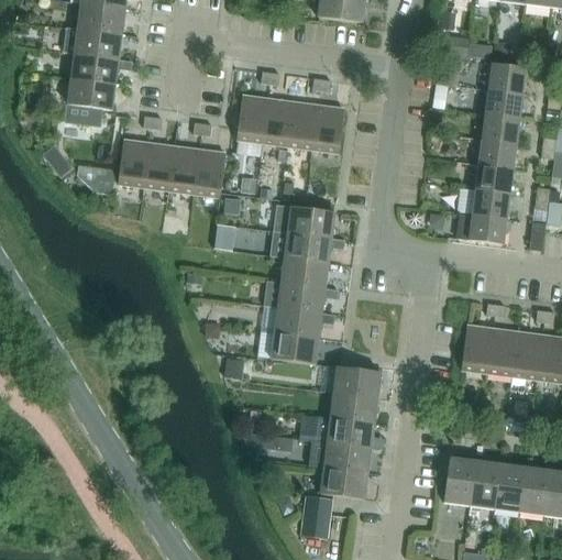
[(80,0),(80,3),(125,10),(127,0),(80,0)]
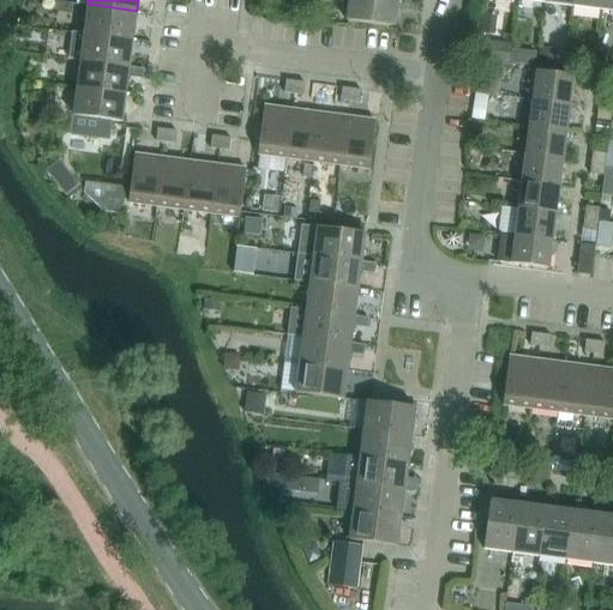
[(349,0),(347,18),(395,24),(398,0),(349,0)]
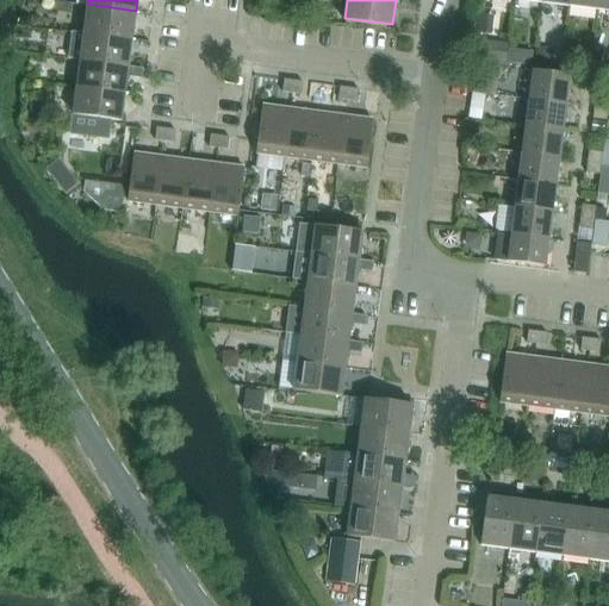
[(84,31),(132,38),(136,11),(87,4),(84,31)]
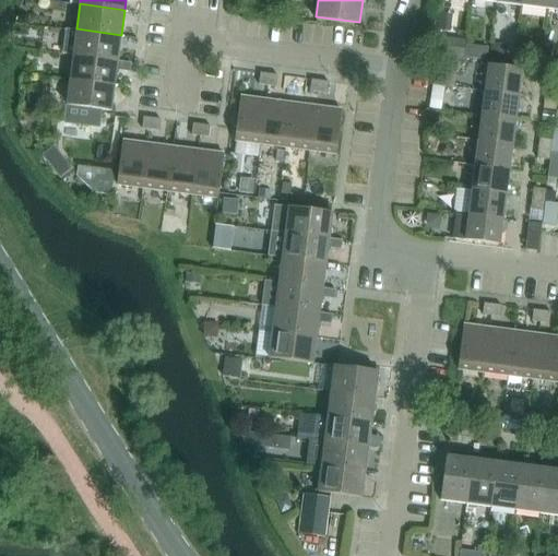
[(451,12),(442,11),(440,11),(438,27),(440,27),(449,28),(451,12)]
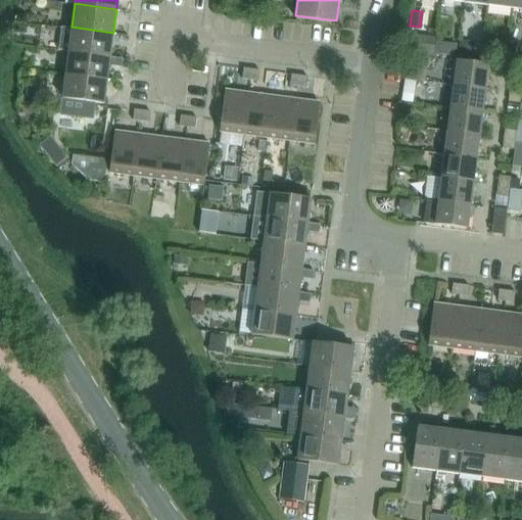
[(68,50),(110,55),(113,33),(72,27),(61,26),(58,49),(68,50)]
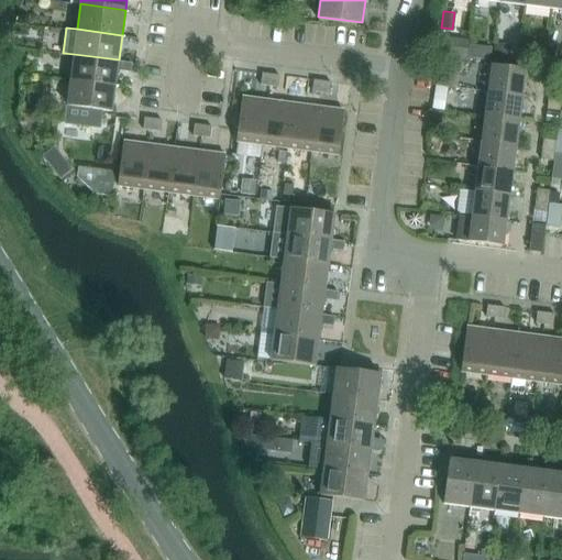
[(470,39),(445,35),(443,35),(441,53),(467,56),(470,39)]
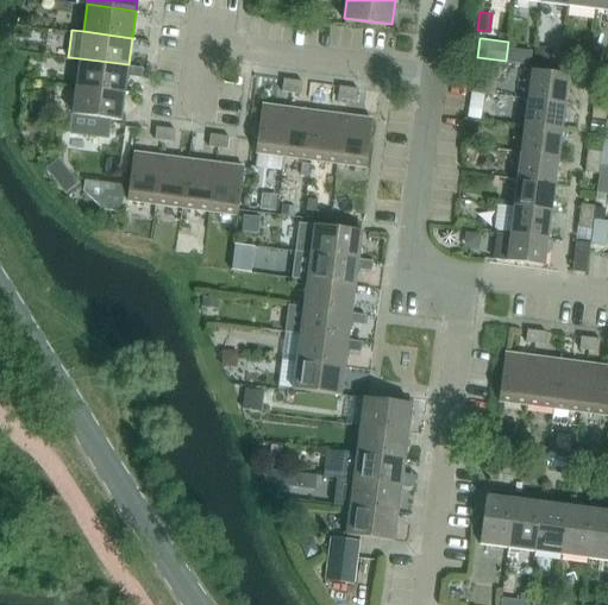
[(551,67),(552,46),(537,44),(534,65),(551,67)]
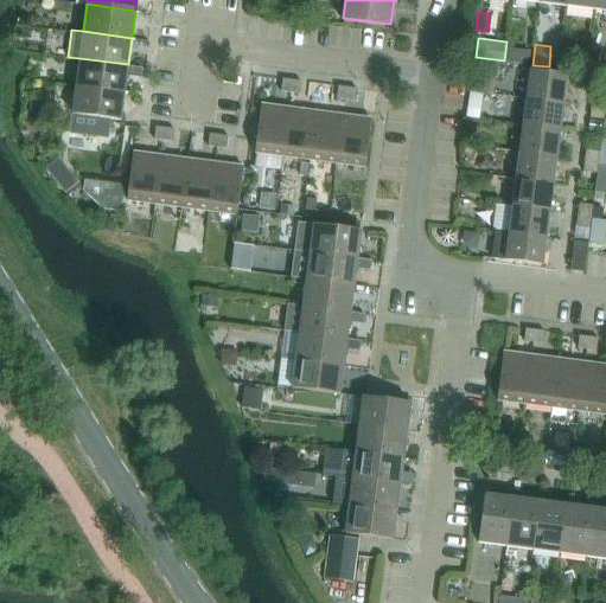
[(76,84),(125,91),(128,64),(80,58),(76,84)]
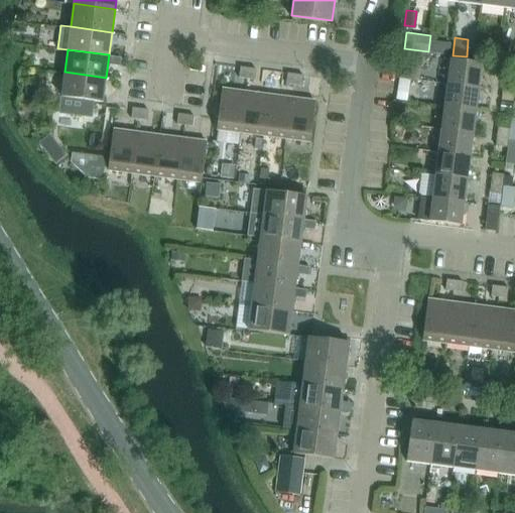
[(418,53),(404,51),(401,70),(415,72),(418,53)]
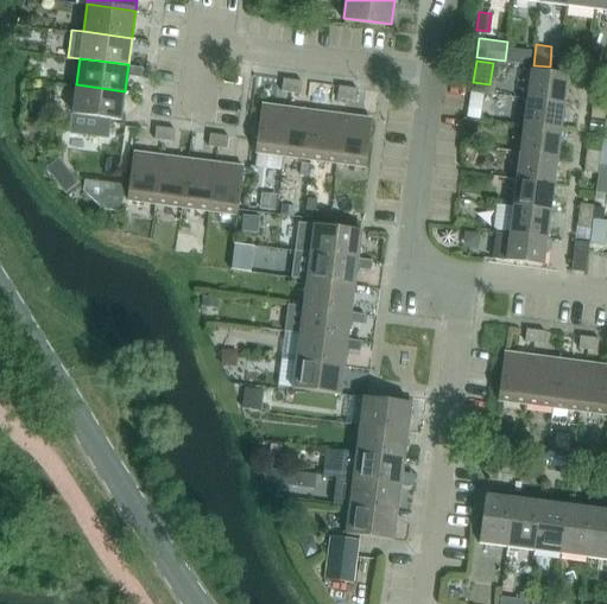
[(568,74),(531,69),(528,96),(564,101),(568,74)]
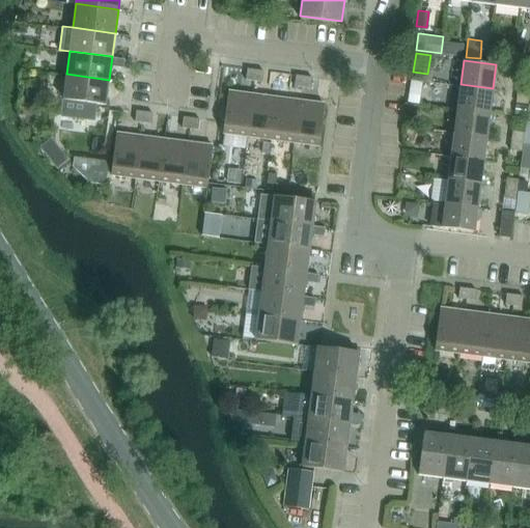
[(254,80),(254,79),(256,68),(247,67),(246,79),(254,80)]
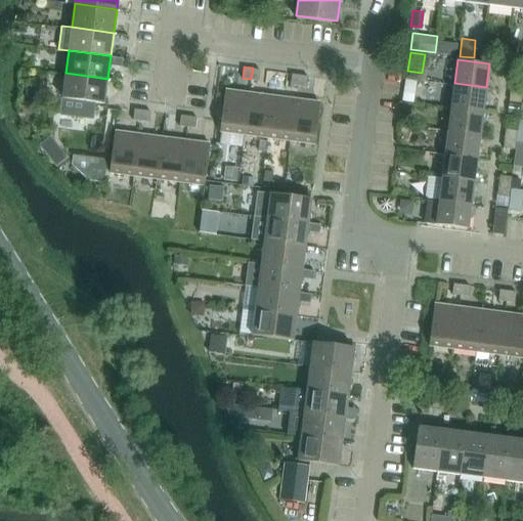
[(253,68),(251,78),(251,79),(259,80),(260,69),(253,68)]
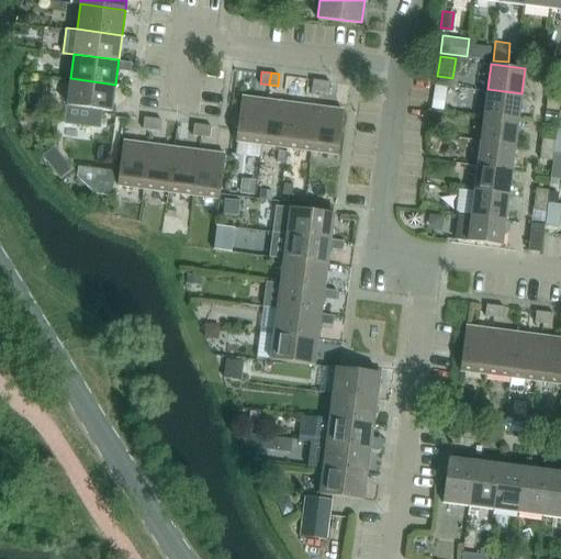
[(89,121),(90,107),(112,110),(115,85),(70,78),(67,103),(68,103),(66,118),(89,121)]
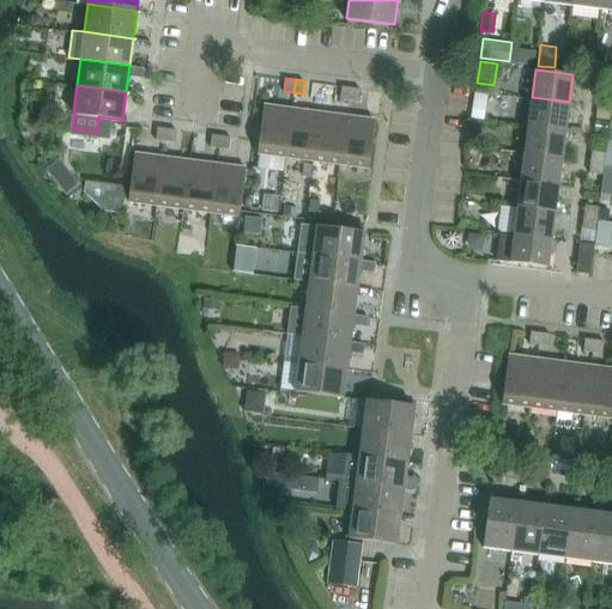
[(350,99),(351,86),(341,85),(339,98),(350,99)]
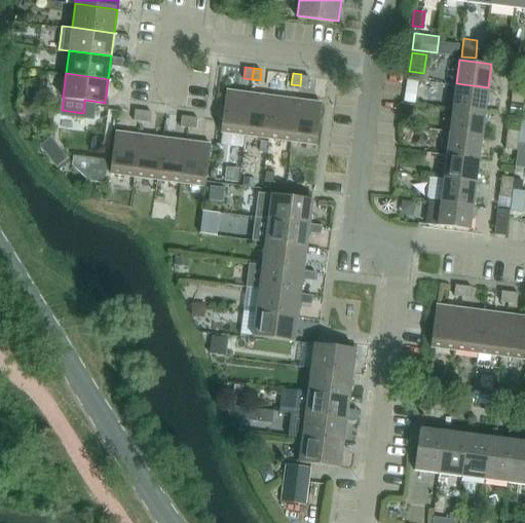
[(301,74),(300,85),(307,86),(309,75),(301,74)]
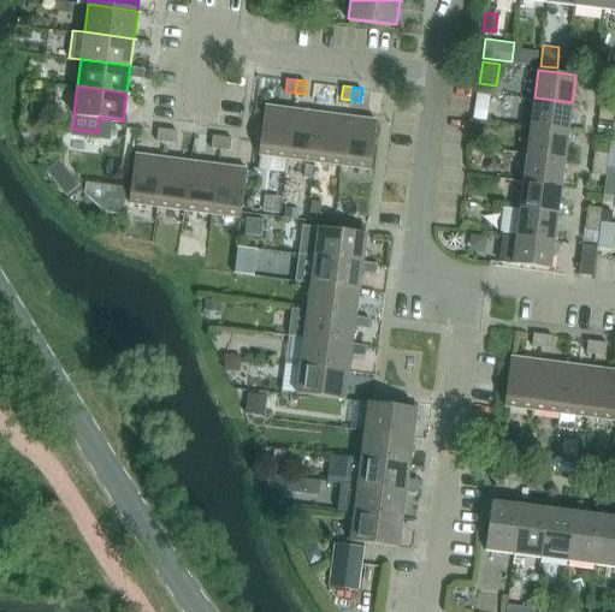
[(602,96),(601,107),(614,108),(614,97),(602,96)]
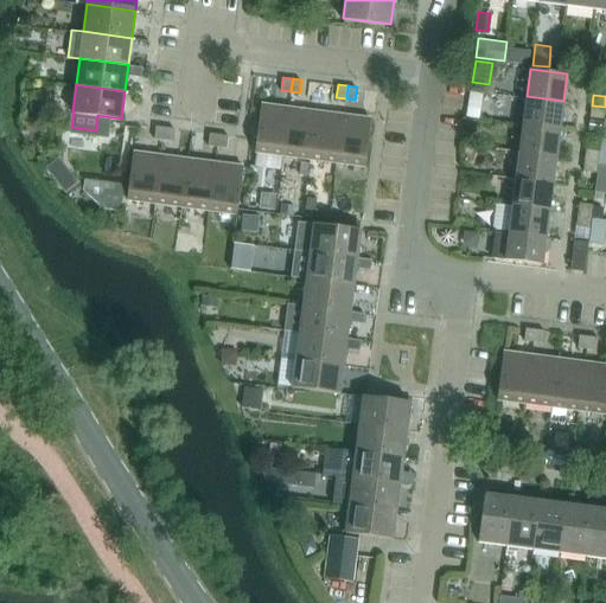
[(563,101),(527,96),(523,123),(560,128),(563,101)]
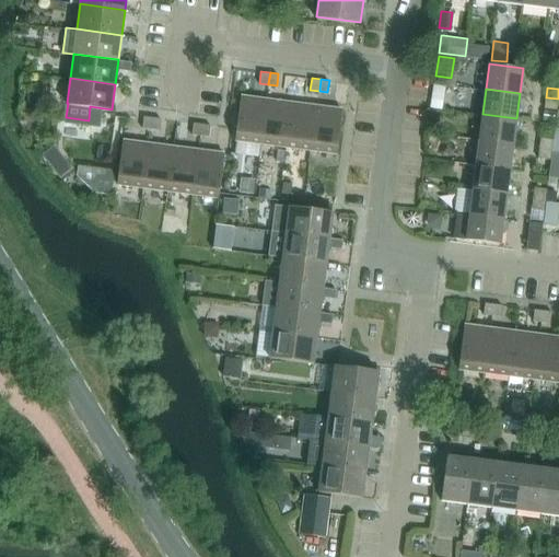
[(261,142),(267,99),(242,95),(235,139),(261,142)]
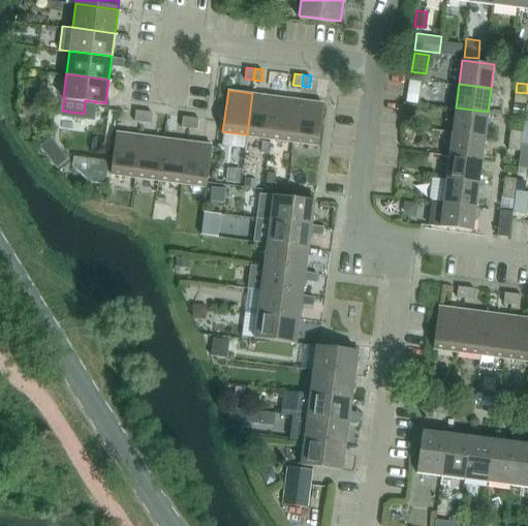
[(527,93),(516,92),(515,101),(526,102),(527,93)]
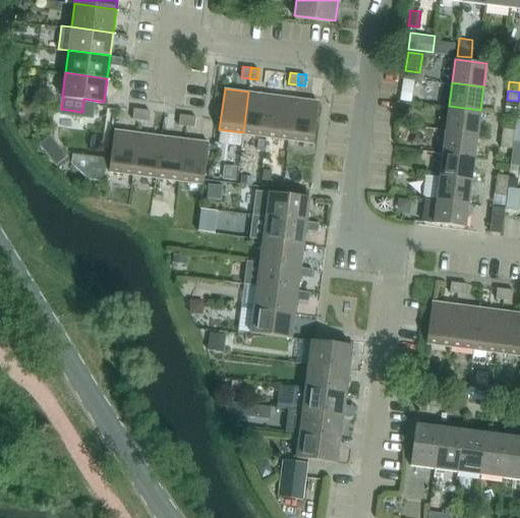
[(248,92),(243,132),(267,135),(272,95),(248,92)]
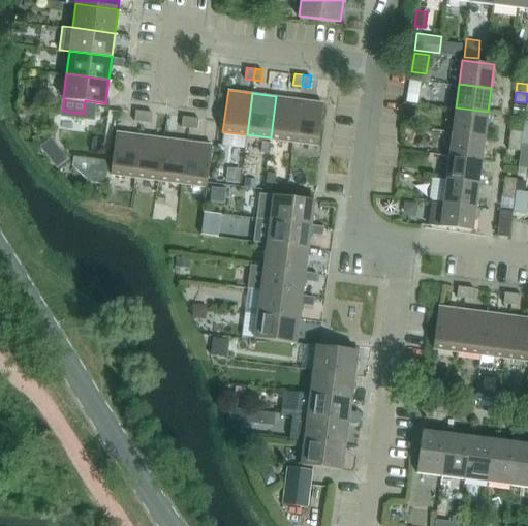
[(276,96),(271,137),(293,141),(299,99),(276,96)]
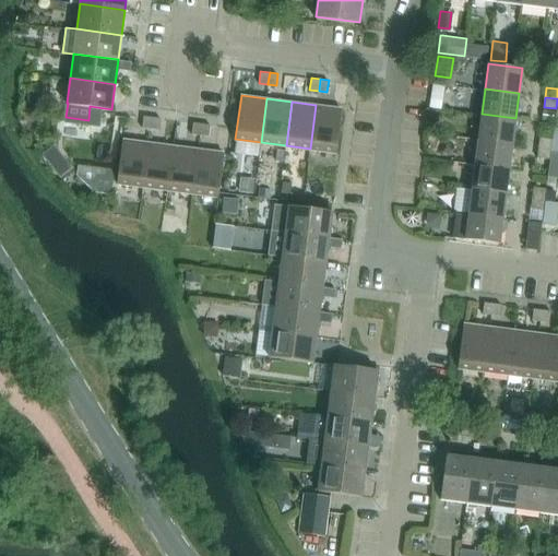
[(316,105),(310,149),(336,152),(342,108),(316,105)]
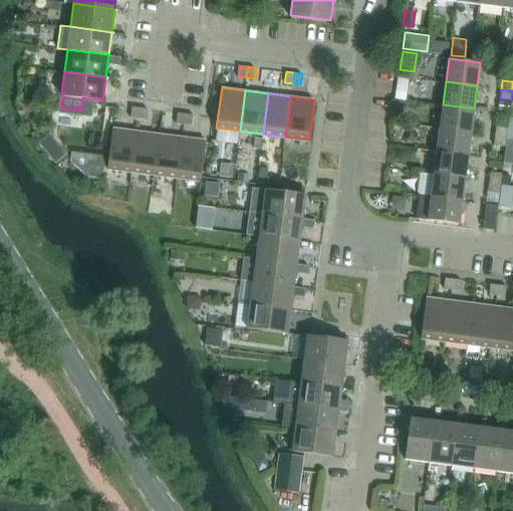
[(498,108),(509,109),(510,102),(499,100),(498,108)]
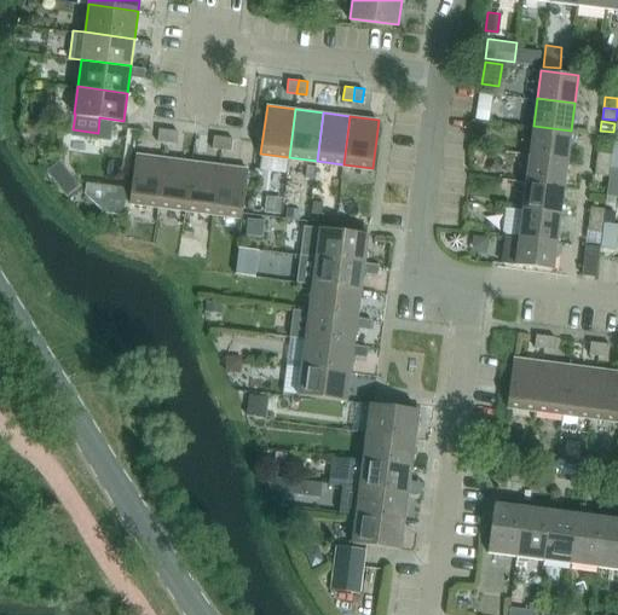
[(571,131),(533,126),(530,154),(567,158),(571,131)]
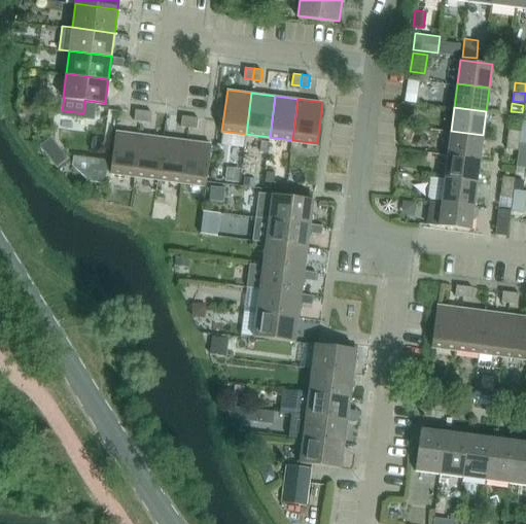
[(134,119),(142,120),(143,109),(135,108),(134,119)]
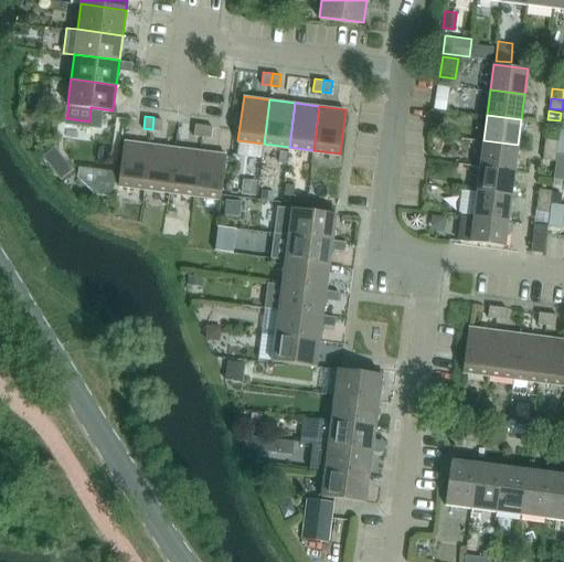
[(153,117),(152,129),(161,130),(162,118),(153,117)]
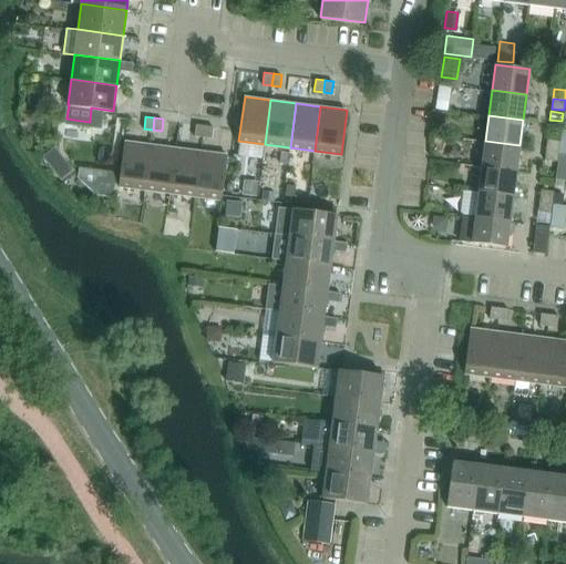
[(194,135),(203,136),(204,124),(195,123),(194,135)]
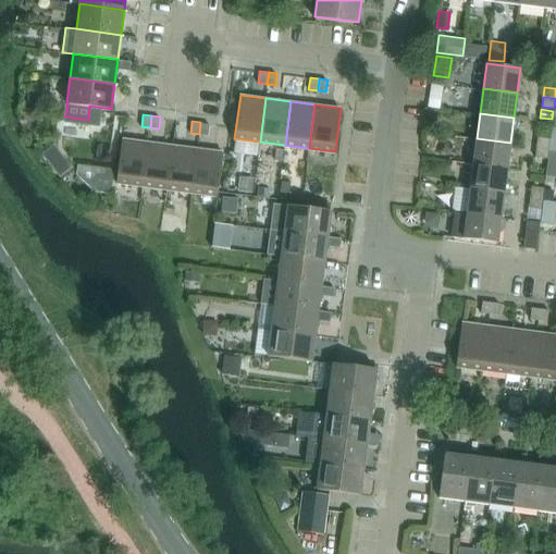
[(200,122),(199,134),(208,135),(210,123),(200,122)]
